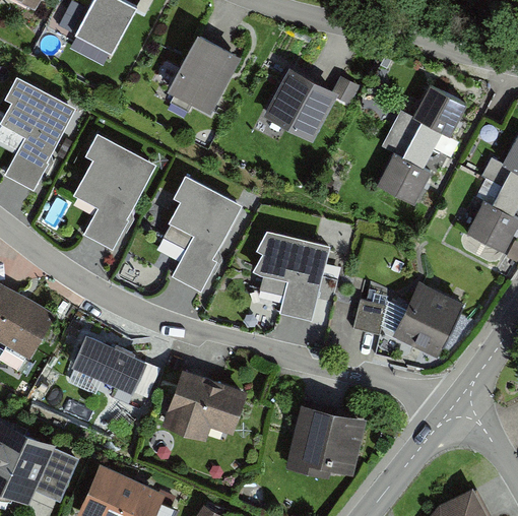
[(39,0),(0,0),(10,0),(34,11),(39,0)]
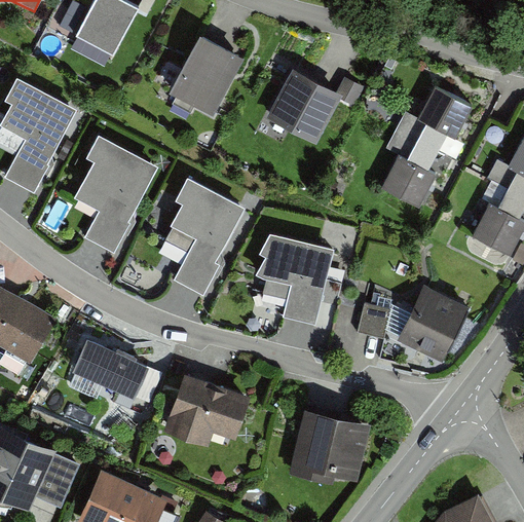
[(139,5),(128,0),(92,0),(74,34),(113,54),(136,11),(139,5)]
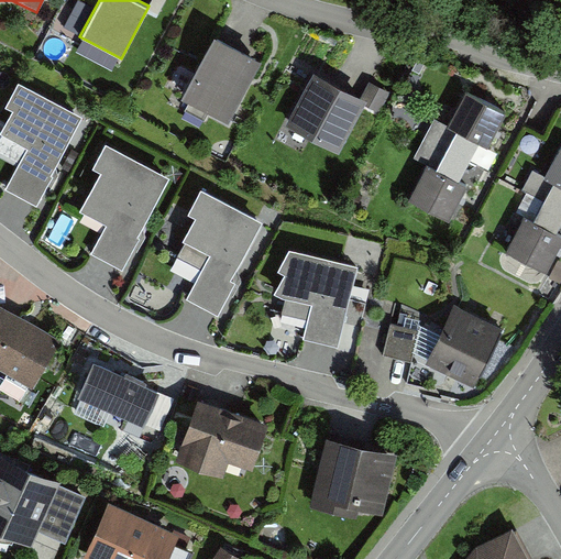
[(145,12),(157,19),(166,0),(151,0),(149,6),(145,12)]
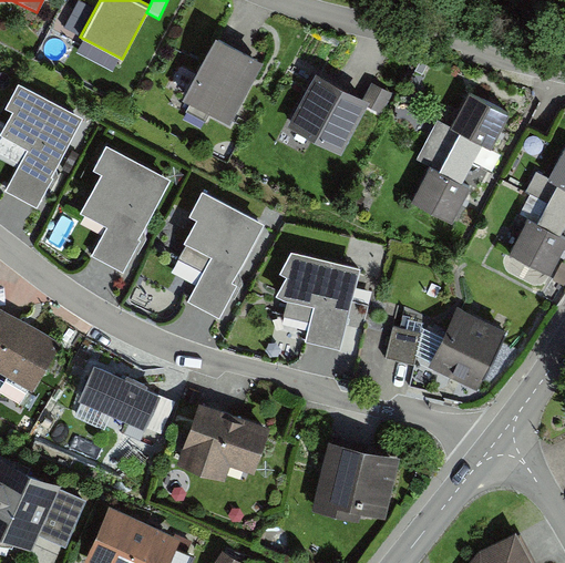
[(264,60),(215,34),(181,98),(229,123),(264,60)]
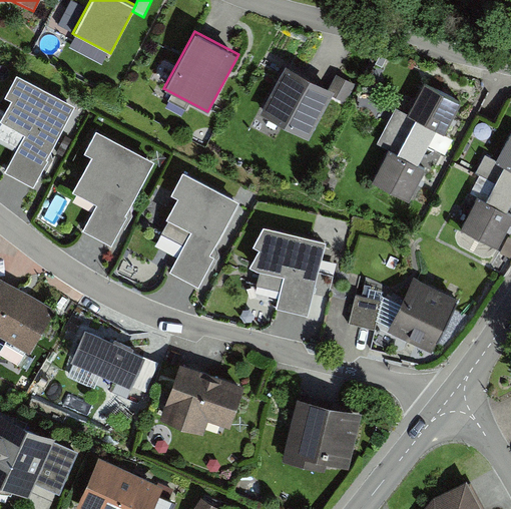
[(330,98),(334,91),(329,88),(284,66),(259,115),(309,140),(330,98)]
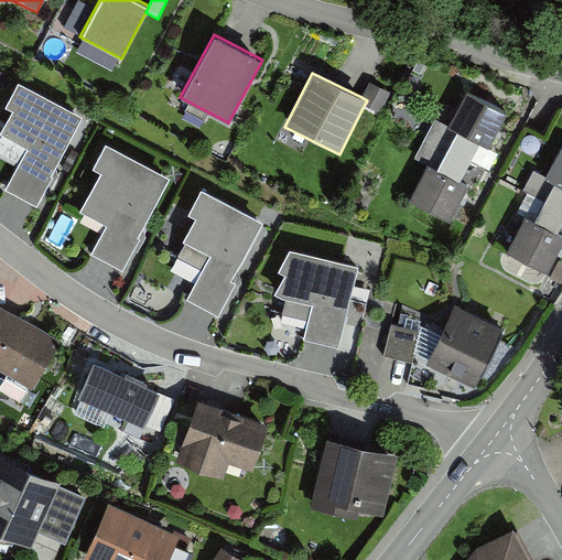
[(11,110),(0,133),(0,137),(26,150),(4,192),(33,207),(82,116),(17,82),(3,107),(11,110)]
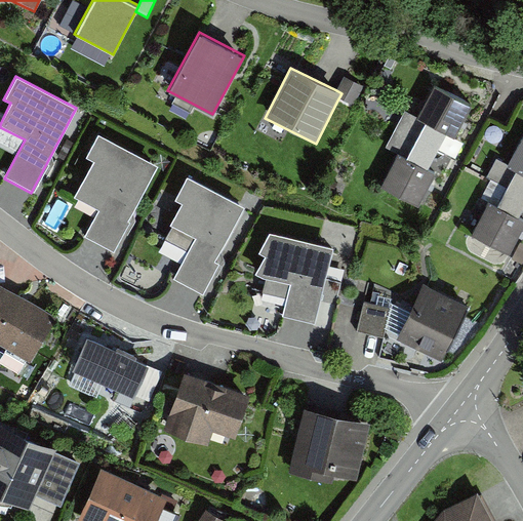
[(342,93),(337,101),(353,109),(363,89),(343,79),(336,90),(342,93)]
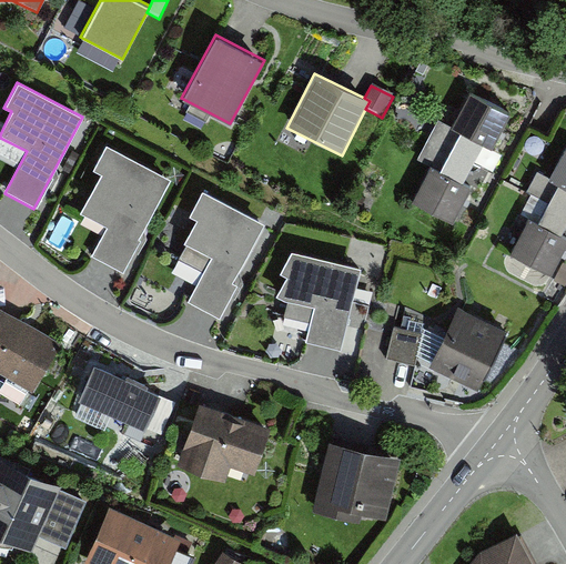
[(437,121),(426,141),(473,165),(484,145),(492,150),(508,118),(468,97),(452,129),(437,121)]
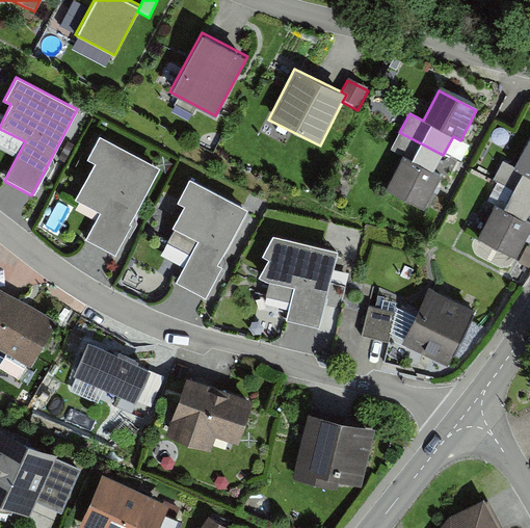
[(423,211),(441,178),(433,174),(443,155),(399,132),(390,151),(403,158),(386,191),(423,211)]
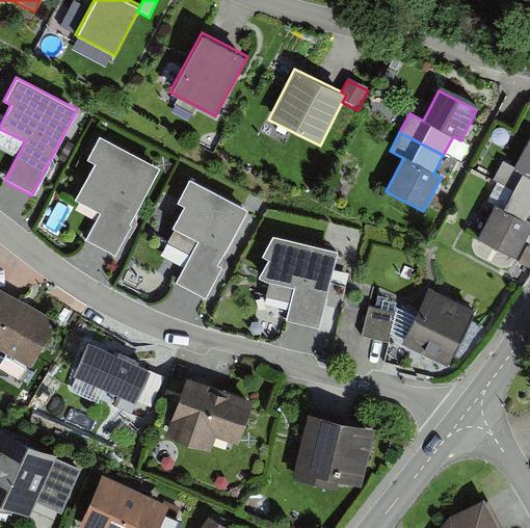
[(95,162),(74,202),(99,215),(84,242),(113,258),(130,227),(128,225),(159,167),(99,135),(86,158),(95,162)]
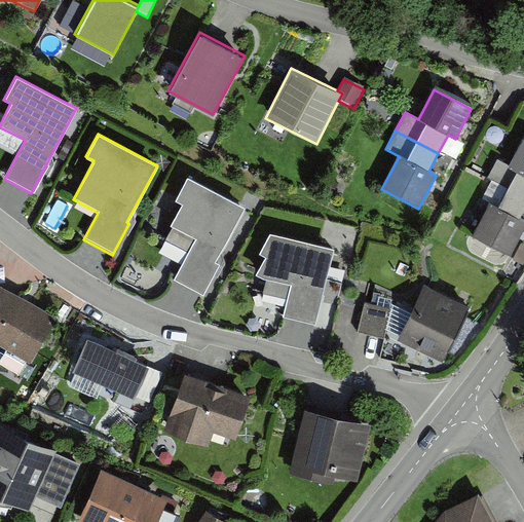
[(523,200),(523,136),(507,168),(500,164),(491,183),(523,200)]
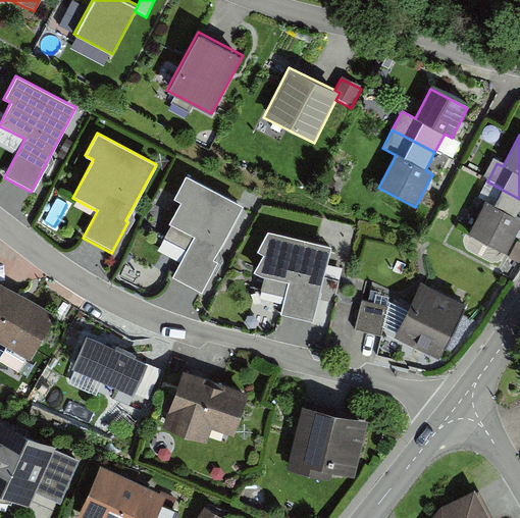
[(242,205),(185,174),(172,198),(179,201),(167,224),(194,238),(171,280),(201,295),(216,264),(212,262),(242,205)]
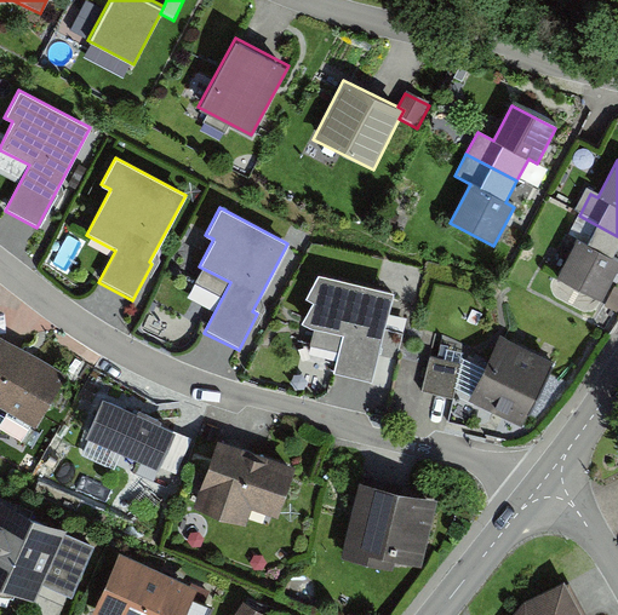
[(617,266),(617,262),(610,258),(617,241),(617,236),(579,216),(567,236),(574,240),(555,277),(600,302),(617,266)]
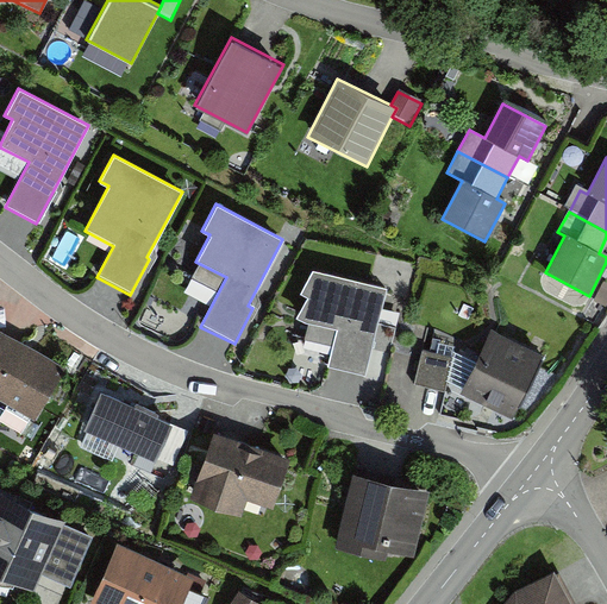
[(305,329),(335,337),(326,373),(364,383),(386,295),(312,277),(299,301),(306,304),(295,325),(305,329)]
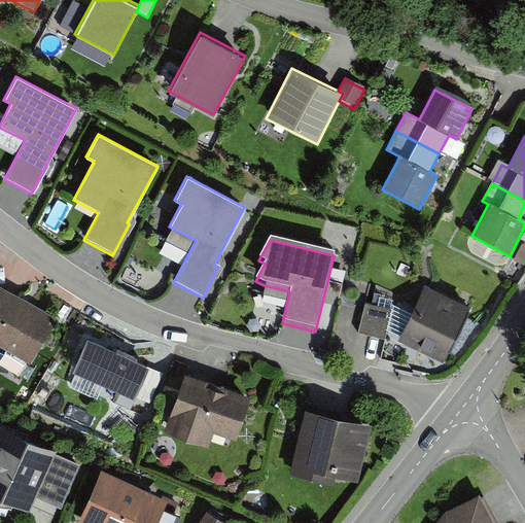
[(50,315),(0,287),(0,349),(28,365),(51,324),(50,315)]
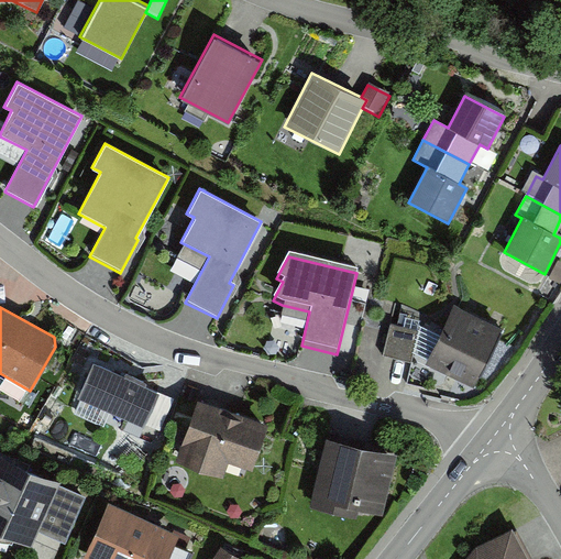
[(424,370),(472,394),(501,335),(452,311),(424,370)]
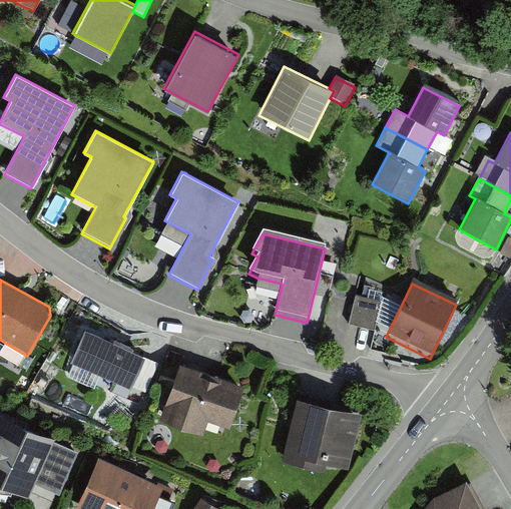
[(348,329),(373,335),(380,307),(355,301),(348,329)]
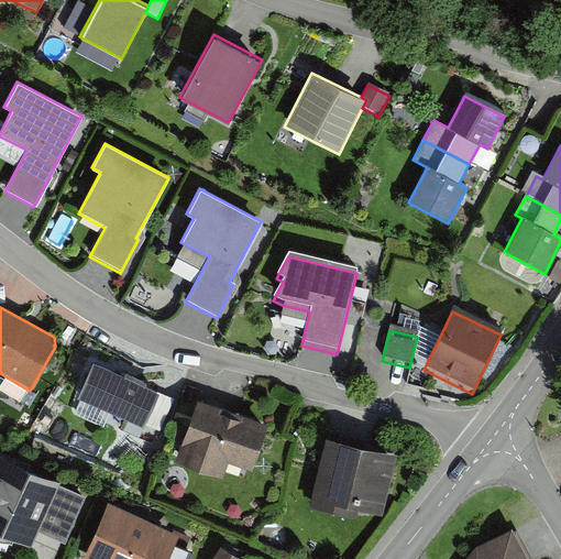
[(91,368),(75,403),(142,434),(143,430),(158,397),(91,368)]
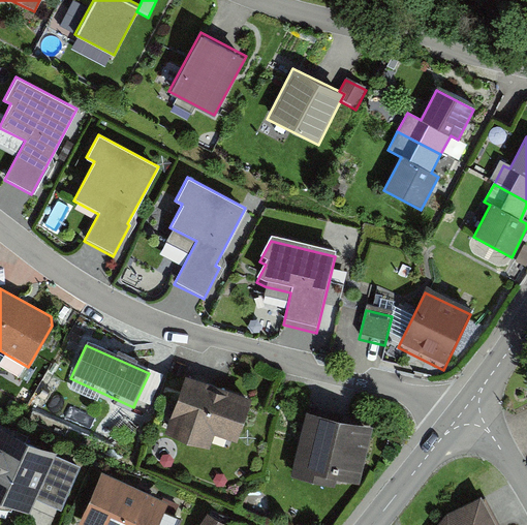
[(162,380),(149,373),(134,404),(149,410),(162,380)]
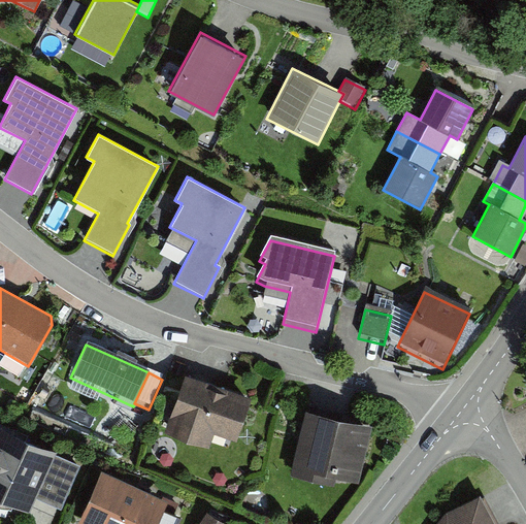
[(251,397),(184,374),(164,433),(208,449),(212,435),(234,443),(251,397)]
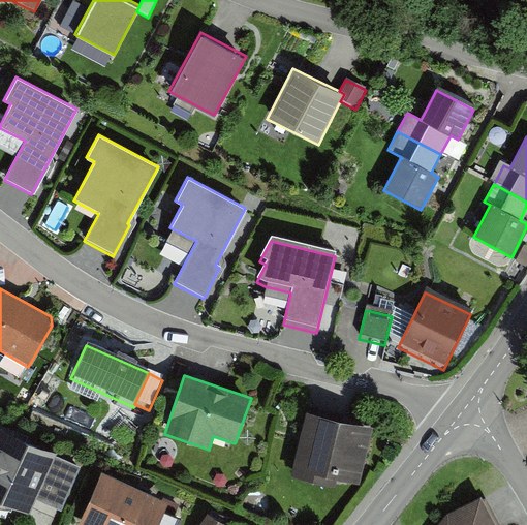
[(319,412),(306,409),(289,475),(334,486),(335,479),(359,484),(372,426),(335,417),(319,412)]
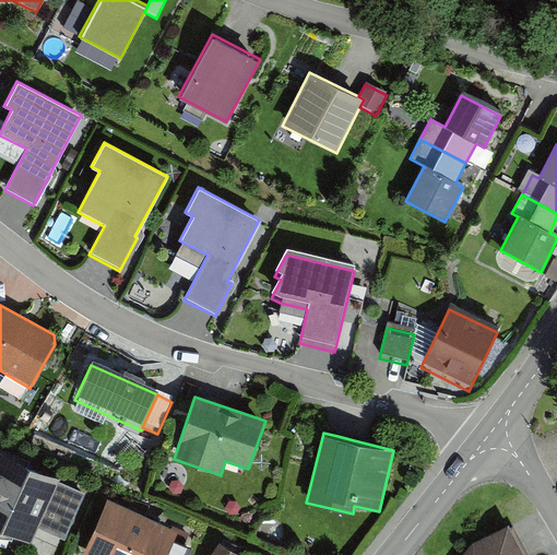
[(26,465),(0,453),(0,532),(30,545),(36,530),(56,485),(57,483),(59,480),(26,465)]
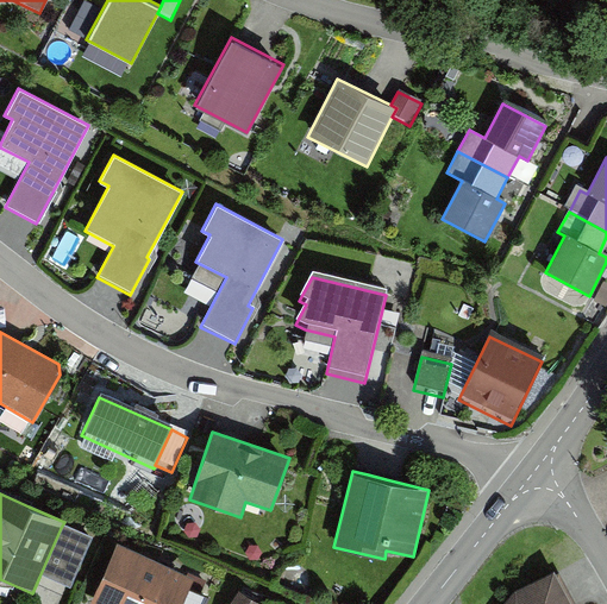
[(92,539),(62,526),(61,528),(39,577),(69,590),(92,539)]
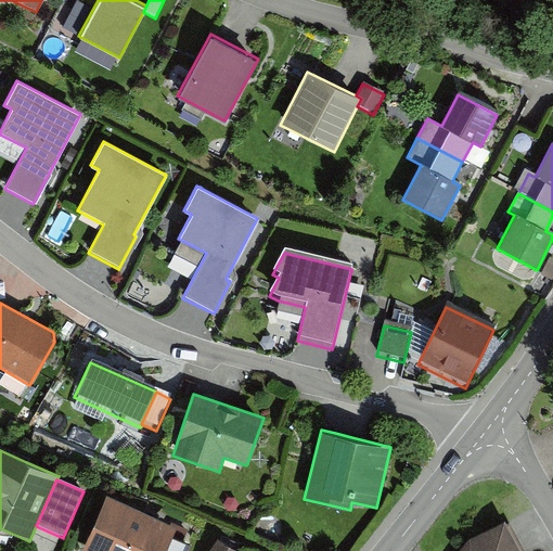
[(175,532),(105,501),(82,550),(166,550),(170,541),(175,532)]
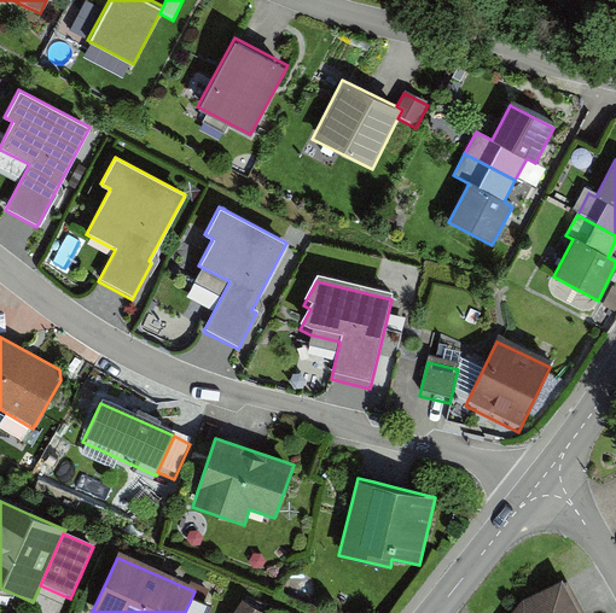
[(579,612),(562,579),(521,601),(511,612),(579,612)]
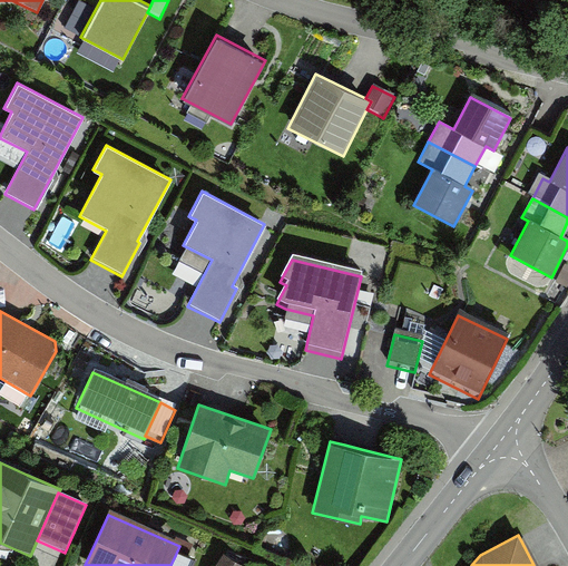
[(195,565),(175,556),(170,565),(195,565)]
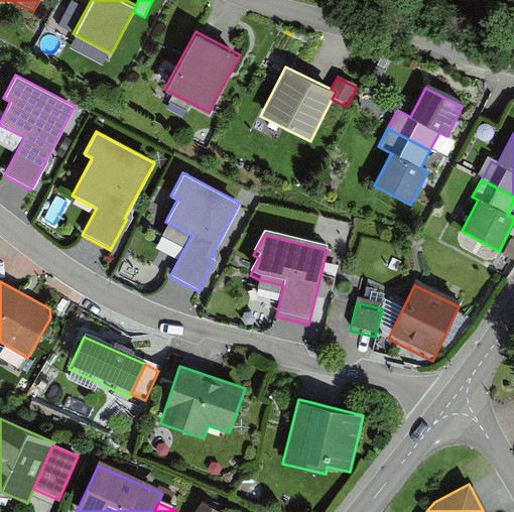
All buildings are outlined.
